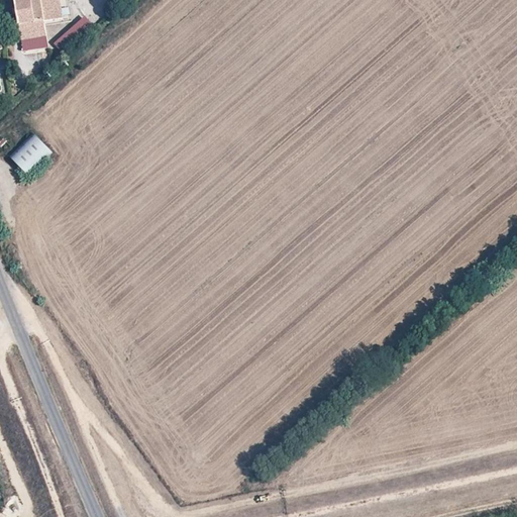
[(15,0),(21,38),(46,34),(44,20),(41,0),(15,0)]
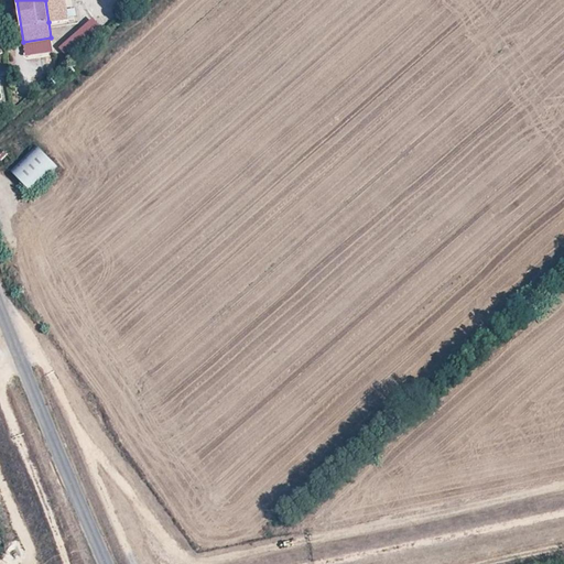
[(66,0),(45,0),(49,22),(69,19),(66,0)]
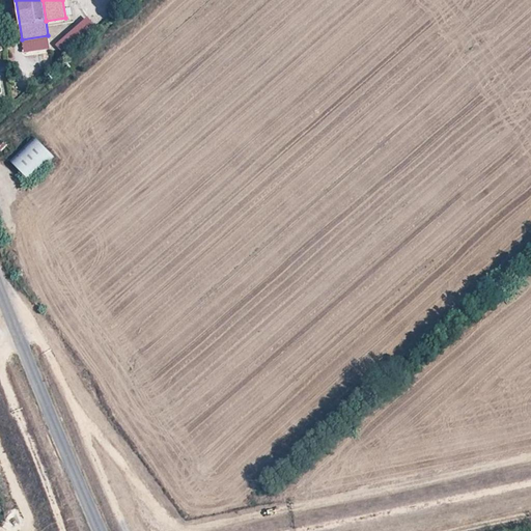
[(98,28),(88,17),(56,45),(65,56),(98,28)]
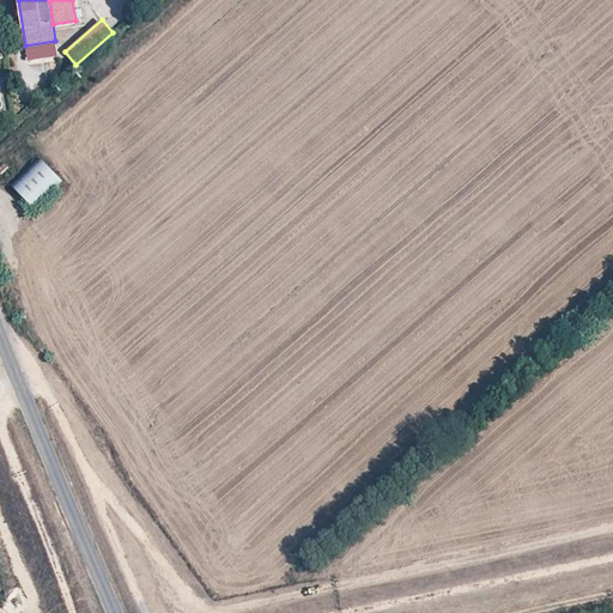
[(55,41),(25,46),(28,60),(58,56),(55,41)]
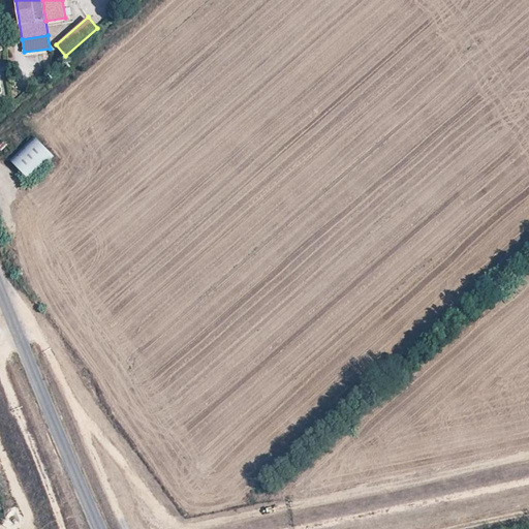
[(32,180),(56,153),(33,132),(9,158),(32,180)]
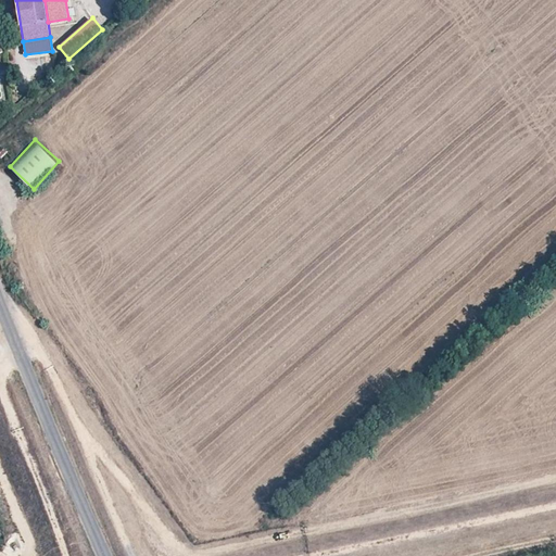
[(0,389),(4,401),(10,399),(5,386),(0,387),(0,389)]
